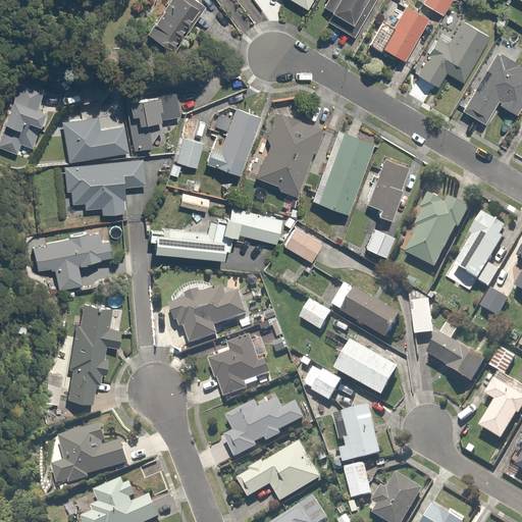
[(191,0),(161,0),(142,33),(170,50),(198,4),(191,0)]
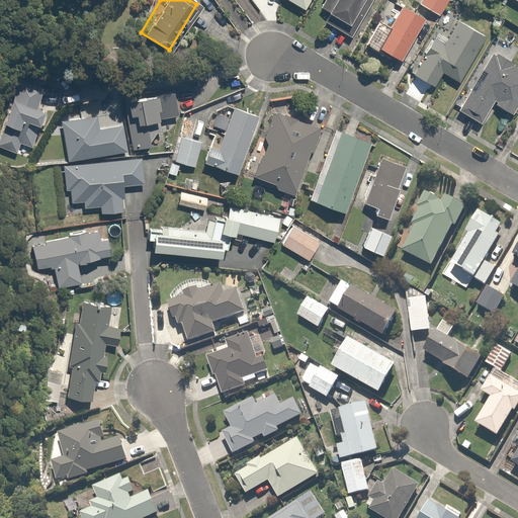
[(322,0),(313,16),(347,36),(367,0),(322,0)]
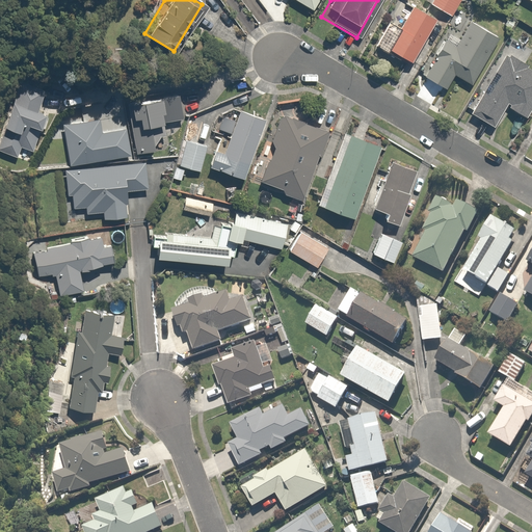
[(428,0),(428,2),(447,14),(454,0),(428,0)]
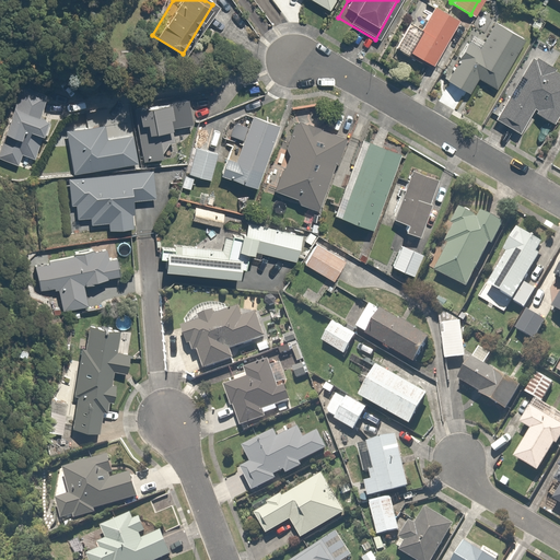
[(428,3),(404,47),(431,62),(455,19),(428,3)]
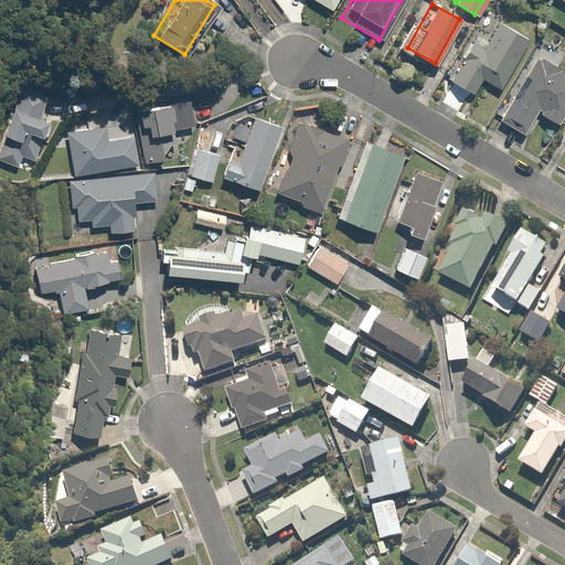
[(445,77),(470,92),(478,77),(498,88),(525,39),(481,13),(445,77)]
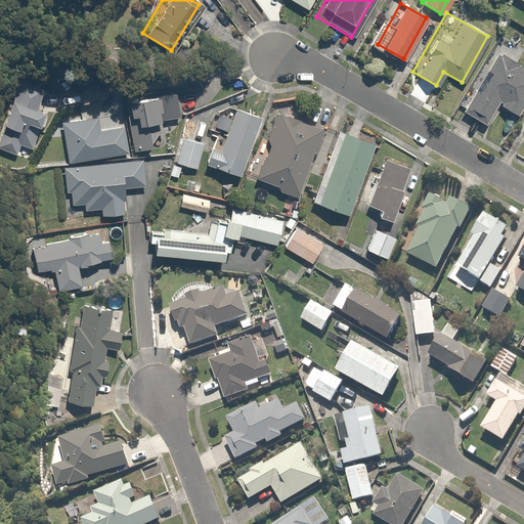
[(462,111),(480,123),(495,100),(515,114),(523,99),(523,67),(501,52),(462,111)]
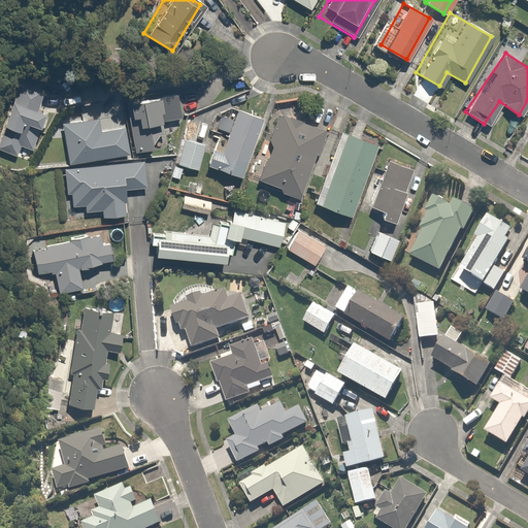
[(0,150),(13,155),(17,146),(27,151),(43,111),(33,107),(40,90),(24,83),(15,103),(10,101),(1,125),(6,127),(0,141),(0,150)]
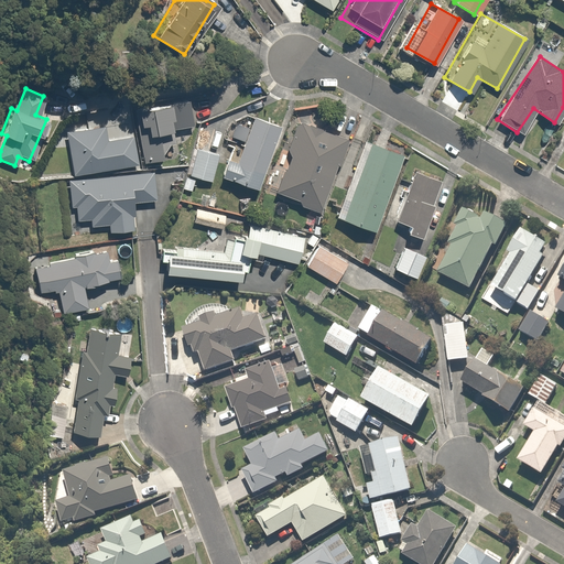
[(173,142),(170,128),(190,125),(188,115),(185,97),(132,106),(136,123),(142,162),(161,159),(158,145),(173,142)]
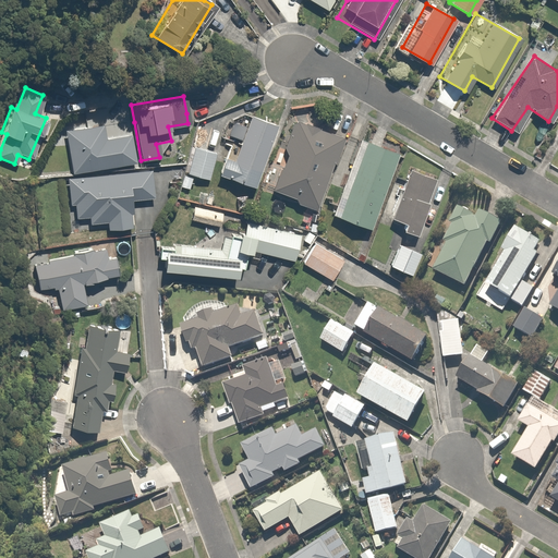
[(245,116),(231,159),(220,156),(215,173),(226,177),(254,186),(275,124),(245,116)]
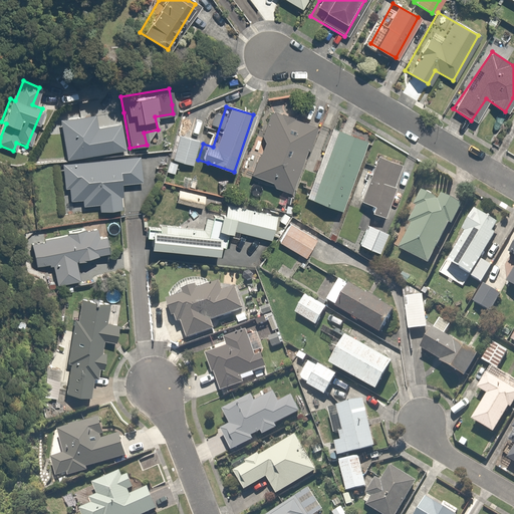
[(275,109),(273,112),(269,111),(258,139),(262,141),(248,175),(286,190),(313,125),(275,109)]
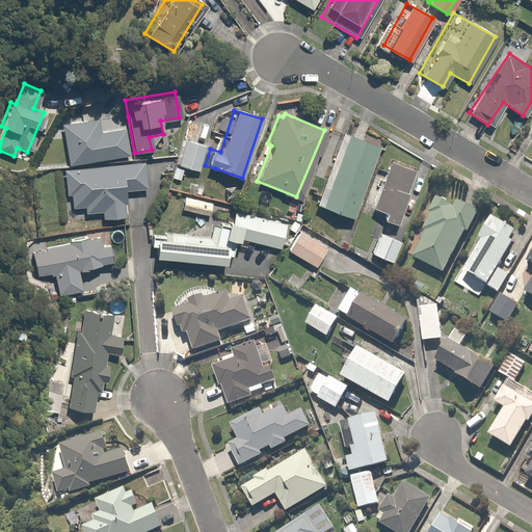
[(98,129),(97,118),(59,123),(65,163),(126,155),(123,126),(98,129)]
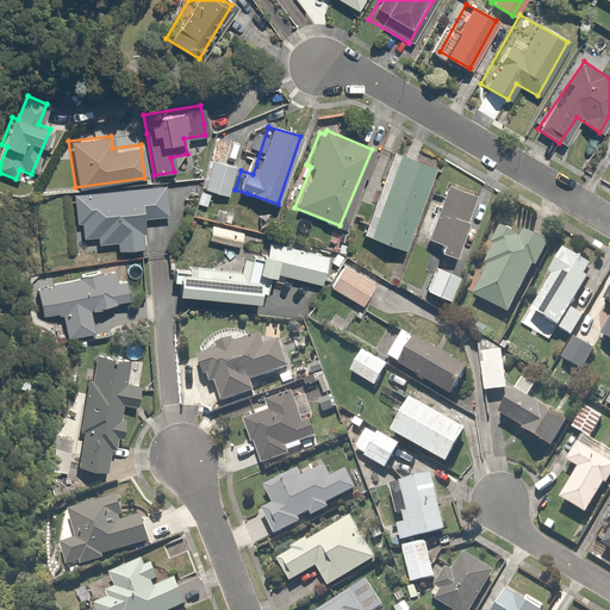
[(431,163),(399,151),(367,236),(400,248),(431,163)]
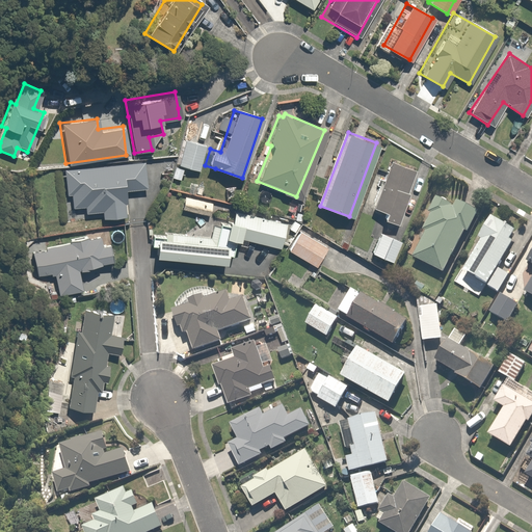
[(207,143),(184,137),(177,164),(200,170),(207,143)]
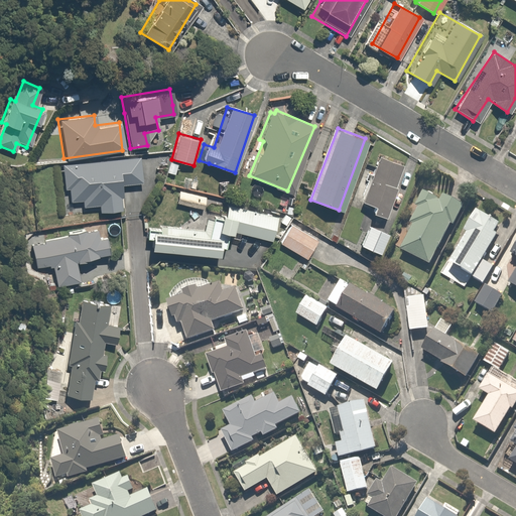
[(360,200),(372,205),(369,211),(381,216),(384,209),(386,210),(404,164),(378,153),(360,200)]
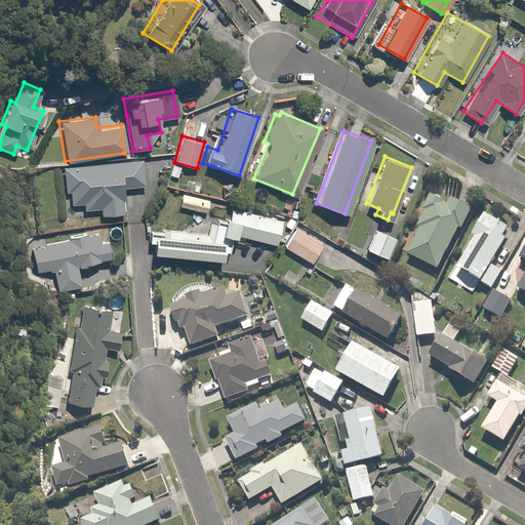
[(99,216),(123,214),(121,187),(144,185),(140,159),(63,165),(65,192),(69,192),(70,204),(81,203),(82,210),(98,209),(99,216)]
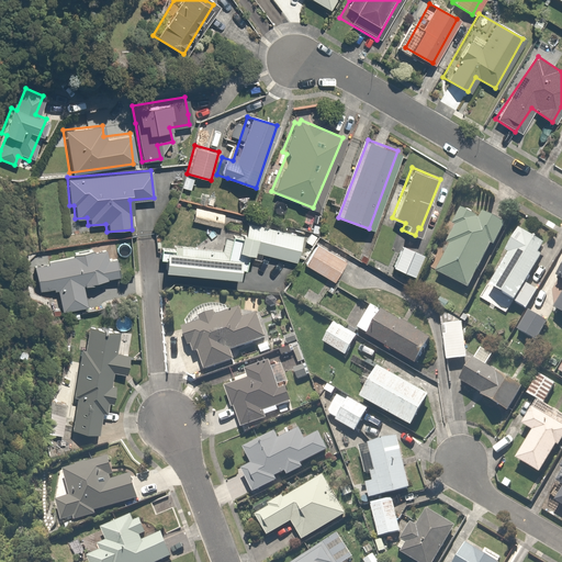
[(464,289),(487,246),(493,248),(507,223),(502,221),(470,203),(464,212),(459,209),(450,226),(452,227),(444,244),(446,246),(433,271),(464,289)]
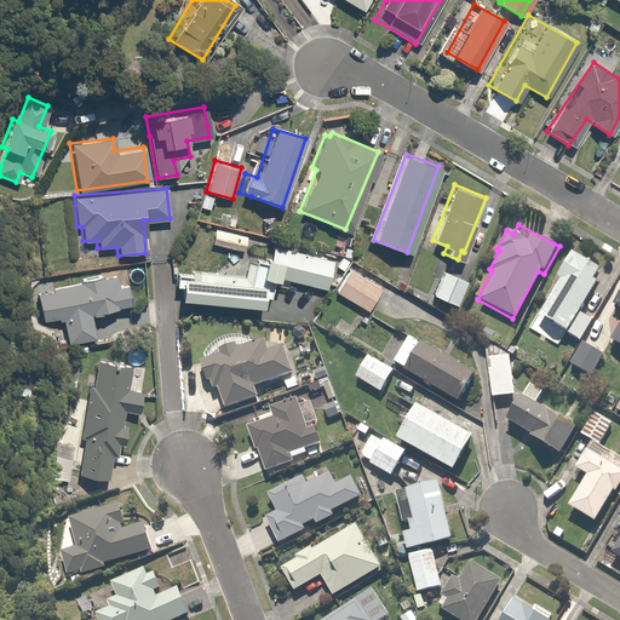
[(260,277),(275,281),(276,275),(325,286),(331,257),(268,244),(260,277)]
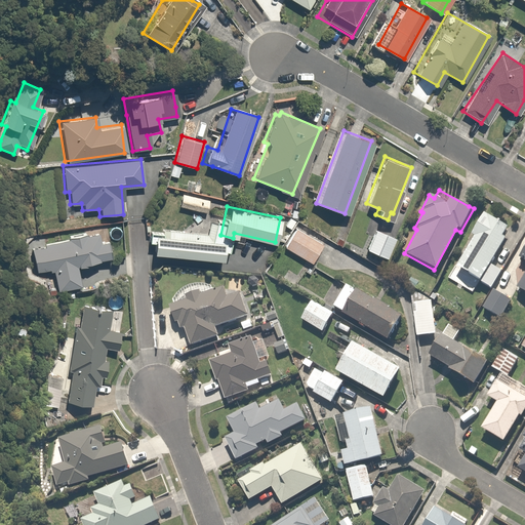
[(488,259),(508,226),(489,214),(487,217),(483,214),(469,237),(474,239),(456,268),(489,288),(501,268),(488,259)]
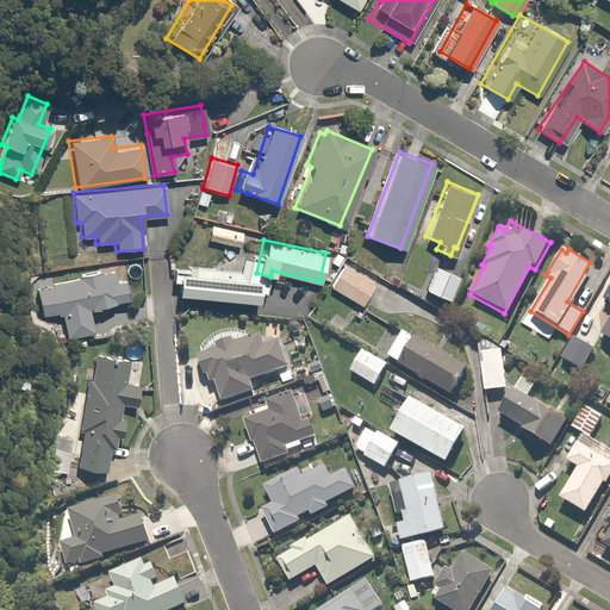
[(375,280),(344,262),(330,286),(362,304),(375,280)]
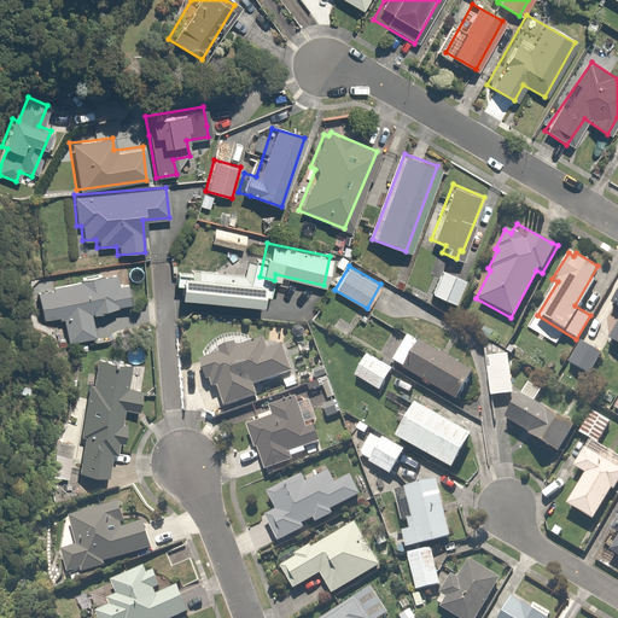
[(467,281),(441,269),(430,292),(456,304),(467,281)]
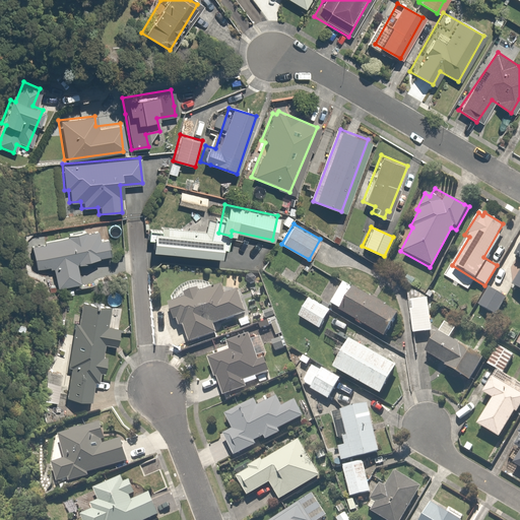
[(79,283),(75,266),(92,262),(91,258),(109,254),(104,229),(86,233),(85,229),(67,232),(68,237),(28,244),(34,269),(51,266),(55,288),(79,283)]
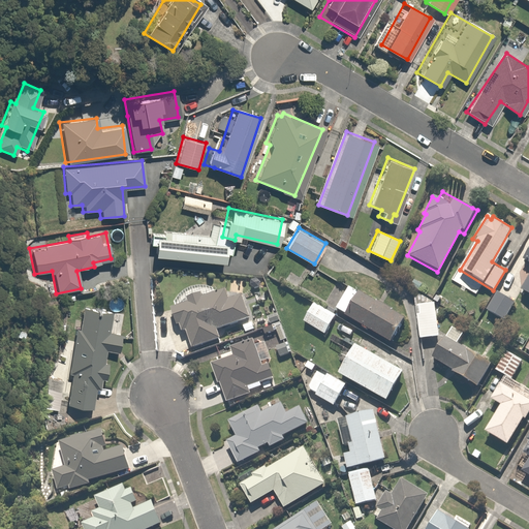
[(224,246),(153,238),(151,253),(222,262),(224,246)]
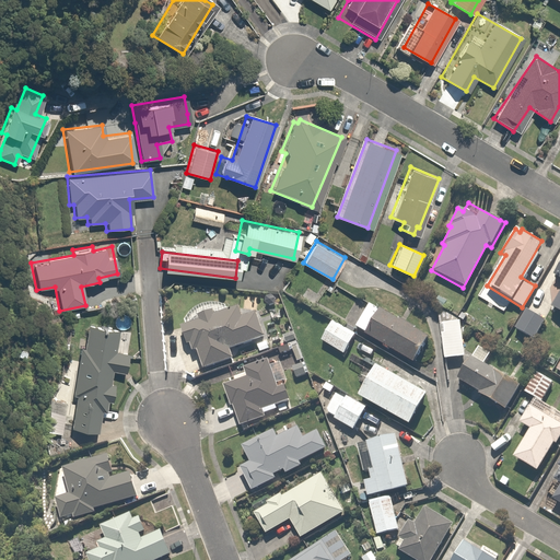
[(559,261),(551,276),(559,280),(559,288),(549,306),(559,313),(559,261)]
